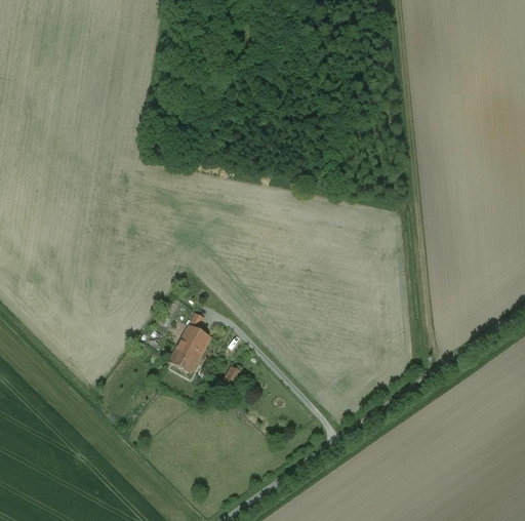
[(196,311),(189,323),(197,327),(203,316),(196,311)]
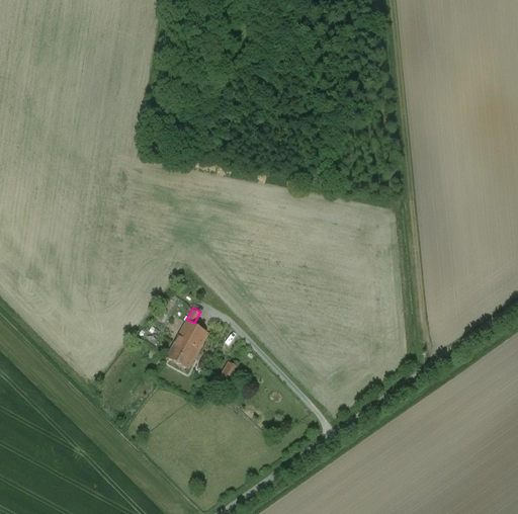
[(186,319),(174,341),(196,353),(208,331),(194,323),(186,319)]
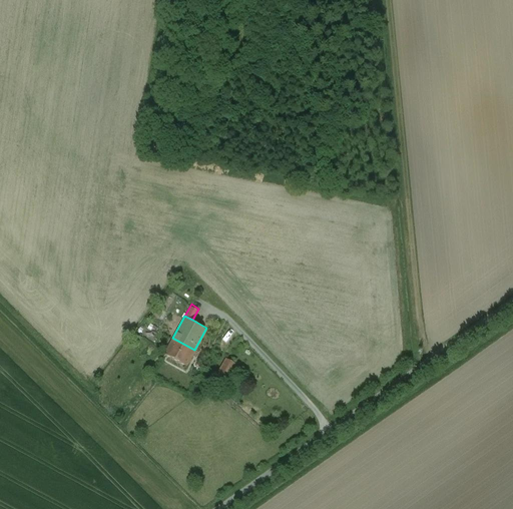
[(186,364),(194,350),(172,338),(165,352),(186,364)]
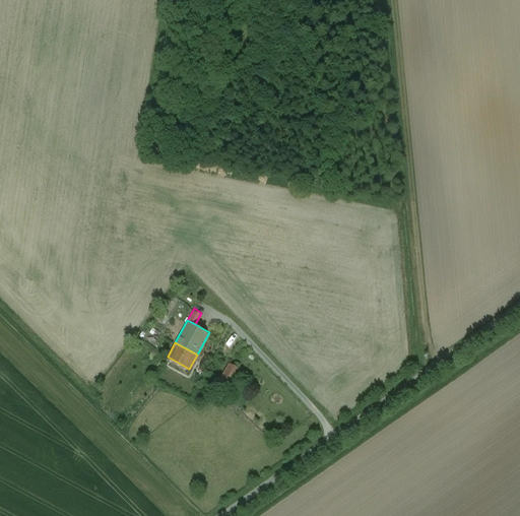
[(229,362),(226,367),(236,372),(238,367),(229,362)]
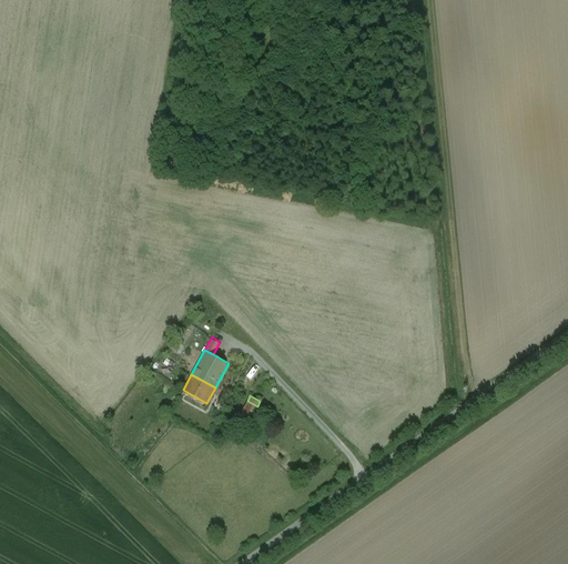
[(257,406),(247,401),(243,409),(253,414),(257,406)]
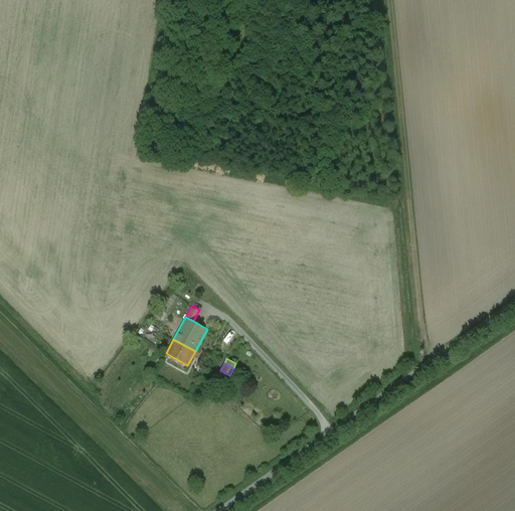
All buildings are outlined.
